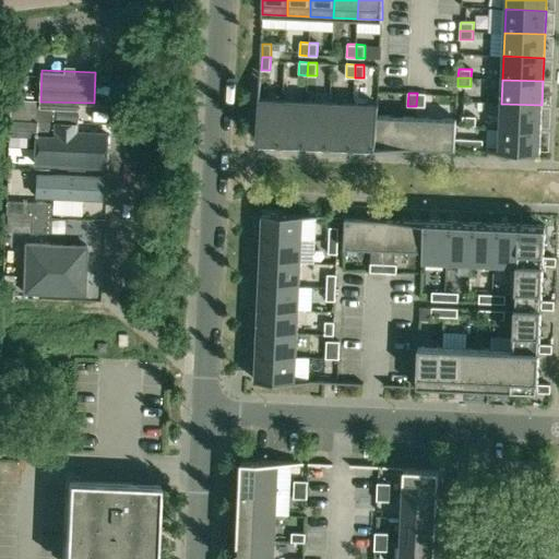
[(417,93),(416,106),(425,106),(426,93),(417,93)]
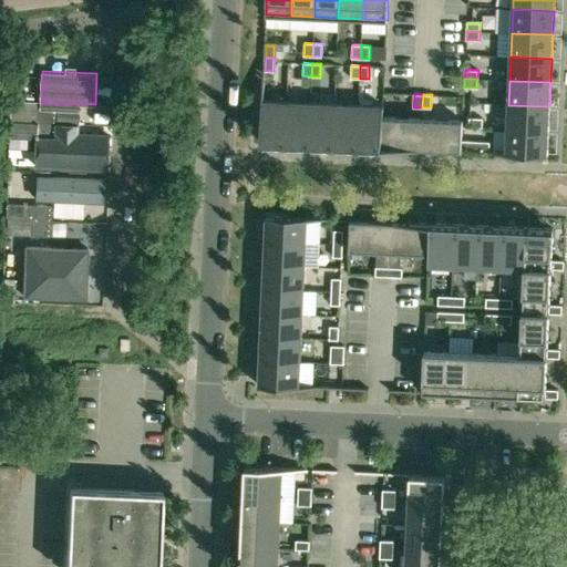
[(261,101),(260,142),(286,143),(287,102),(261,101)]
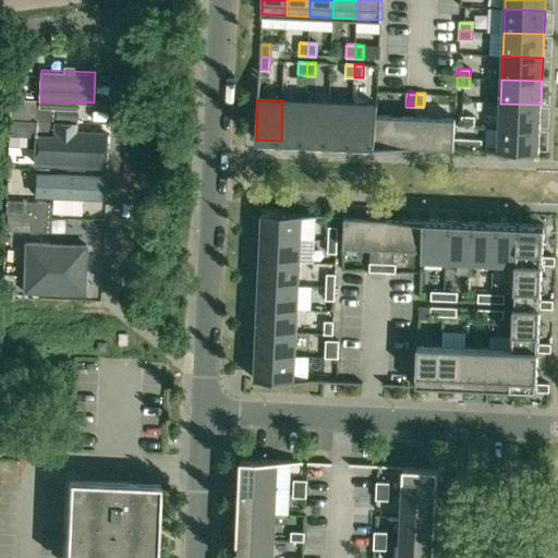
[(282,100),(281,141),(304,142),(306,101),(282,100)]
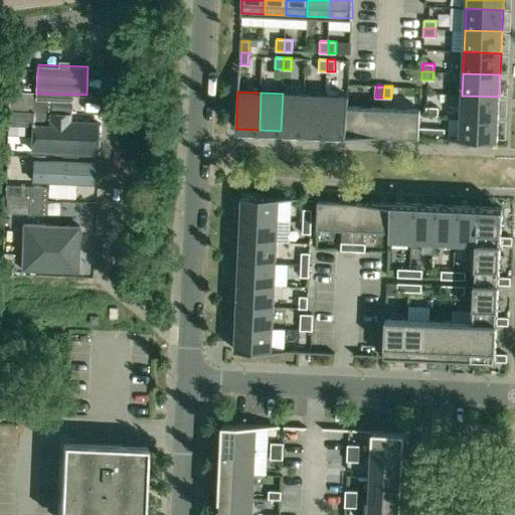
[(283,94),(281,131),(302,132),(304,95),(283,94)]
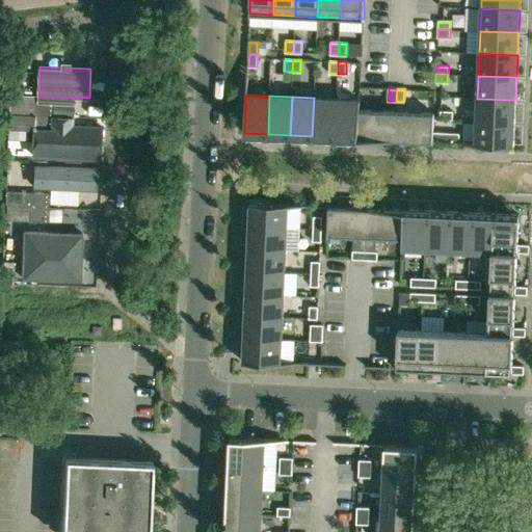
[(314,98),(312,136),(335,137),(337,99),(314,98)]
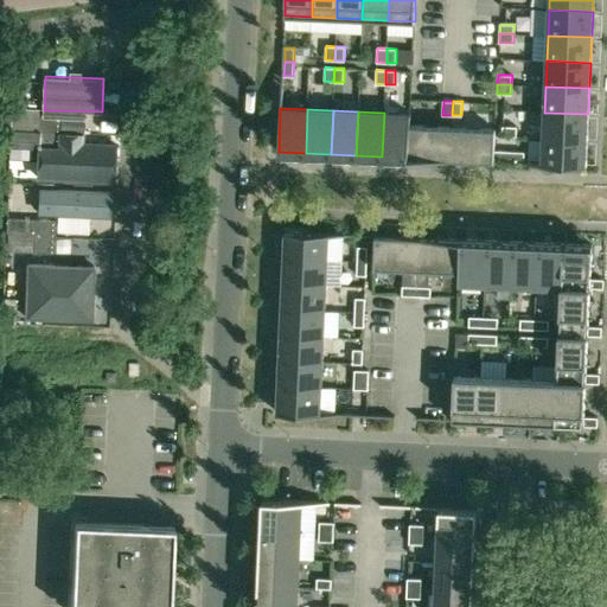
[(38,127),(59,128),(59,114),(39,113),(38,127)]
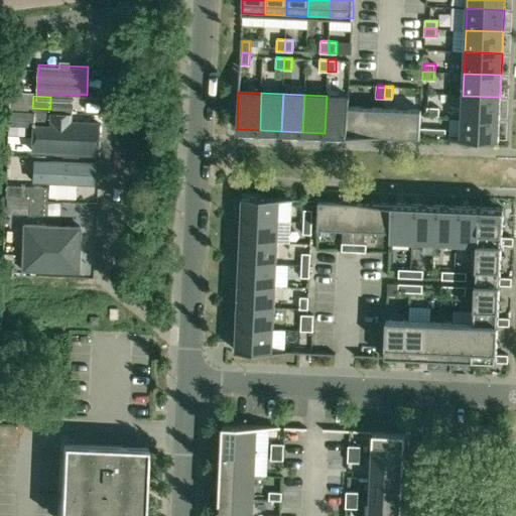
[(327,96),(325,133),(347,134),(349,106),(349,97),(327,96)]
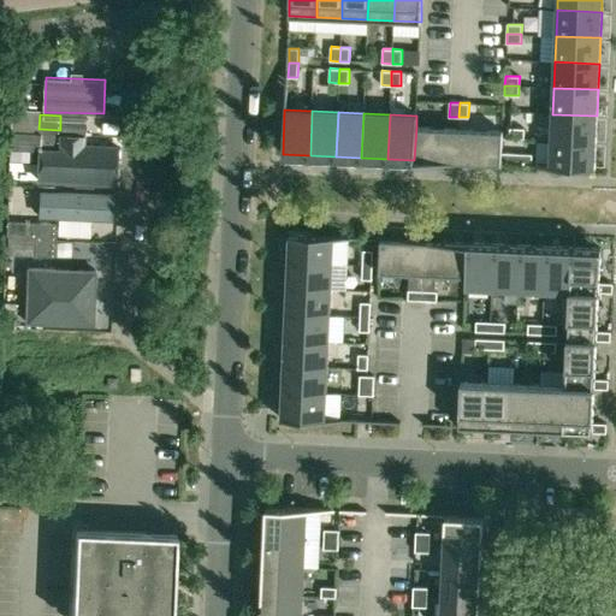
[(552,114),(551,140),(596,142),(597,116),(552,114)]
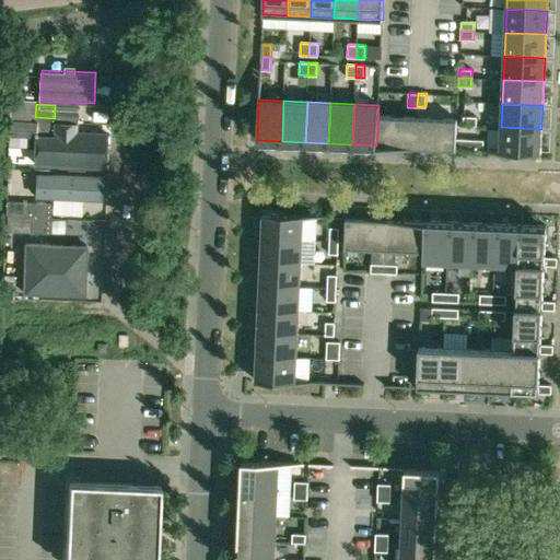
[(378,115),(376,146),(415,148),(417,117),(378,115)]
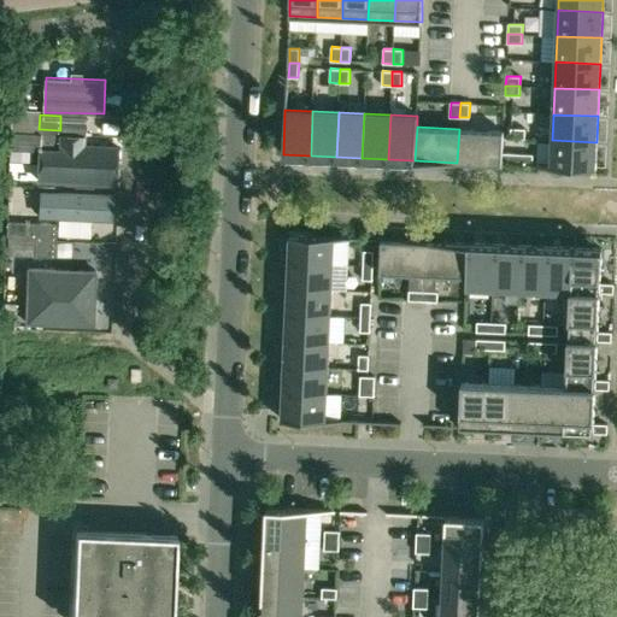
[(60,130),(39,129),(10,128),(7,172),(37,174),(39,146),(59,147),(60,130)]
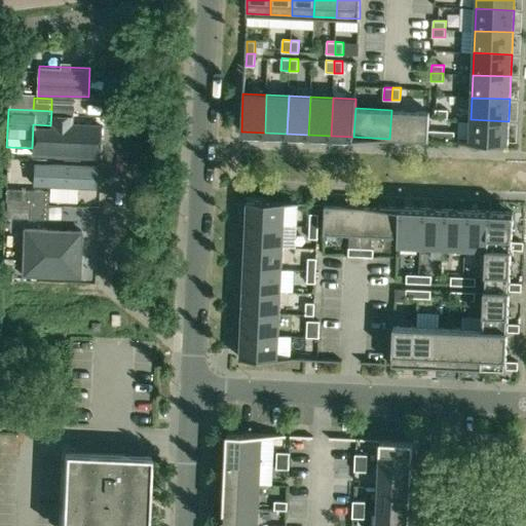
[(436,109),(435,117),(447,118),(448,110),(436,109)]
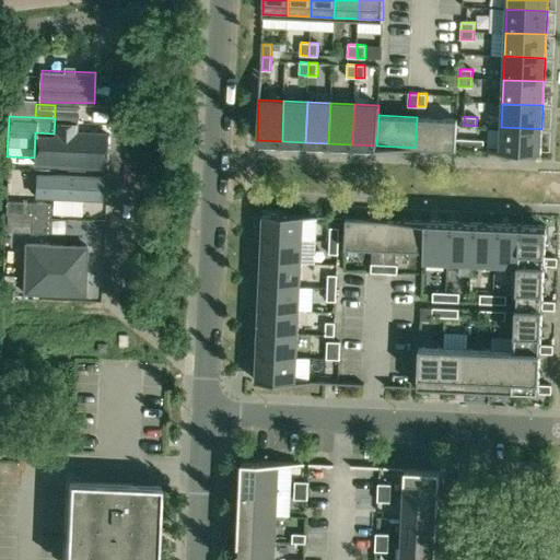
[(417,117),(415,148),(455,150),(457,119),(417,117)]
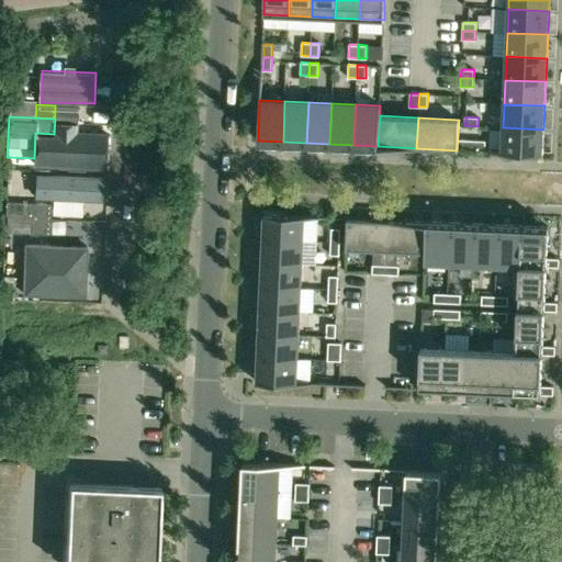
[(108,128),(57,126),(56,135),(36,134),(35,164),(107,167),(108,128)]
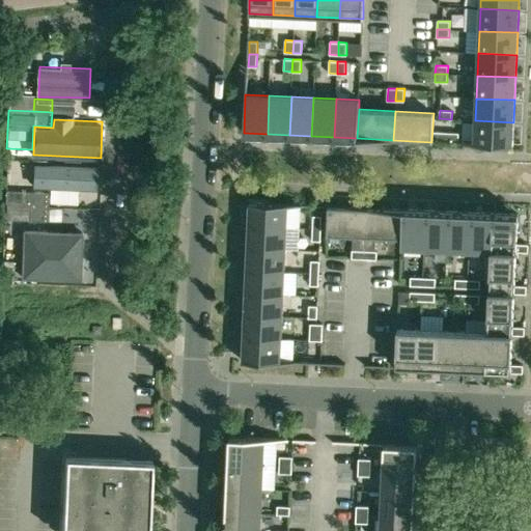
[(475,120),(474,143),(512,145),(513,122),(475,120)]
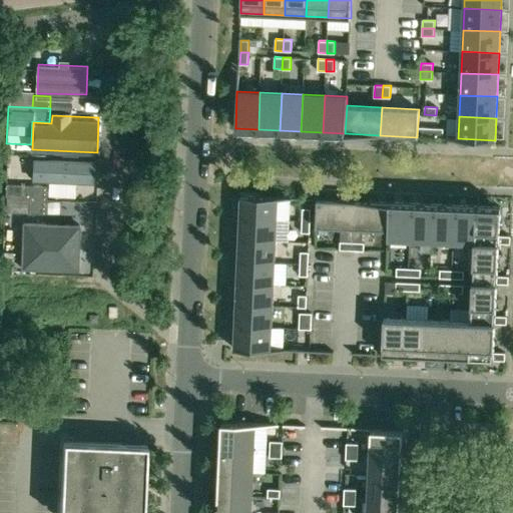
[(418,127),(418,135),(430,136),(430,128),(418,127)]
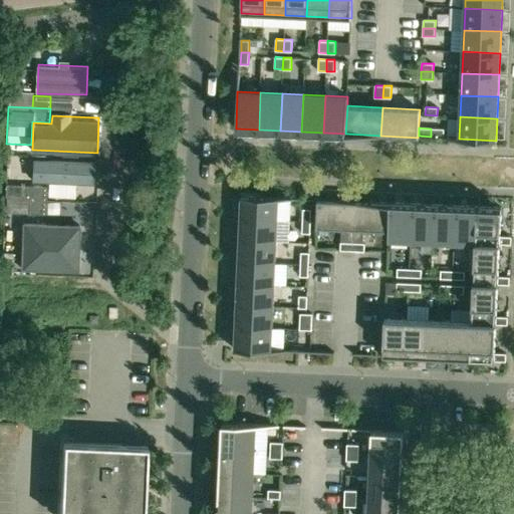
[(32,178),(95,180),(95,160),(33,158),(32,178)]
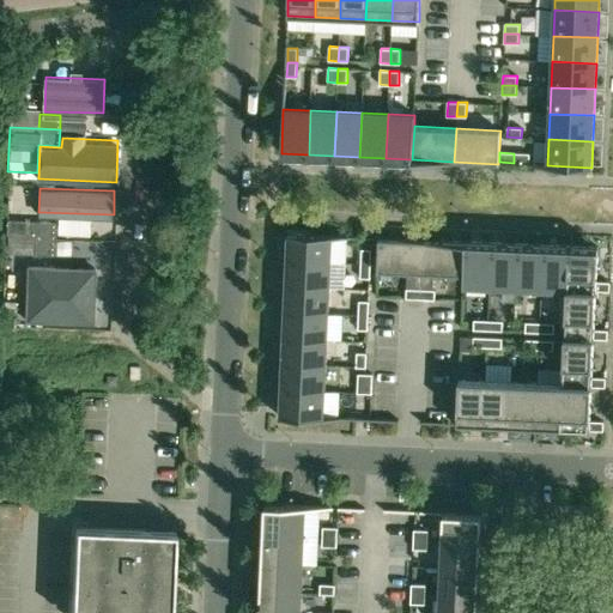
[(35,240),(55,241),(56,219),(7,217),(6,238),(35,240)]
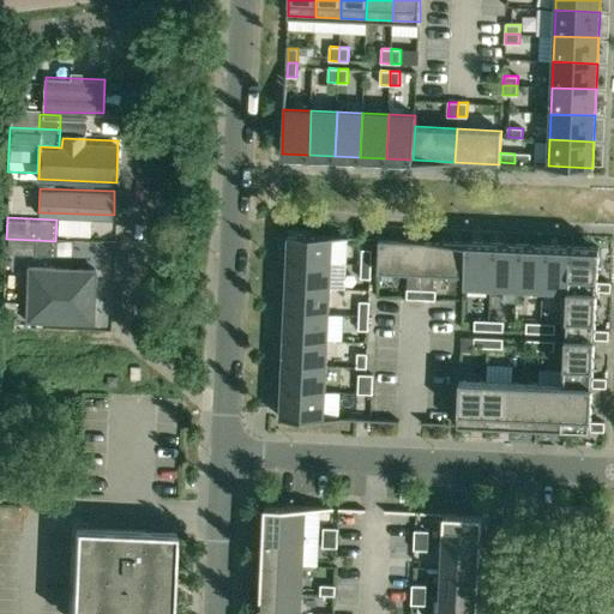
[(288,233),(287,260),(333,263),(335,235),(288,233)]
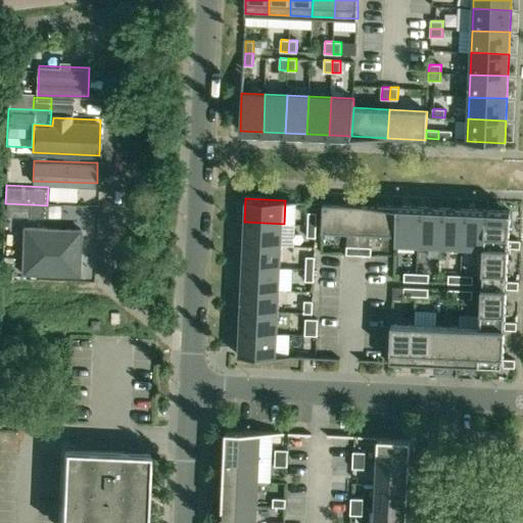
[(323,202),(322,231),(360,232),(361,204),(323,202)]
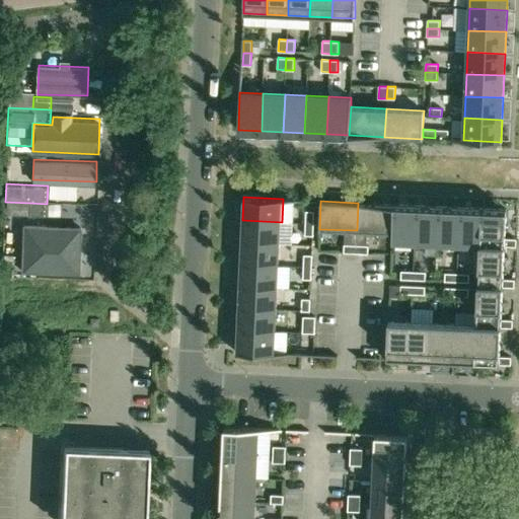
[(47,204),(29,203),(28,216),(47,217),(47,204)]
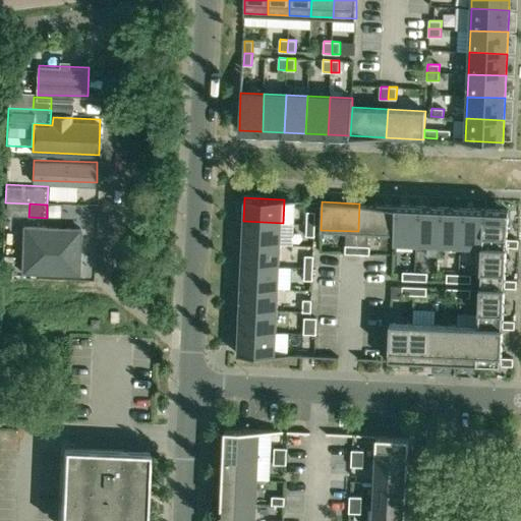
[(359,204),(358,231),(394,233),(395,205),(359,204)]
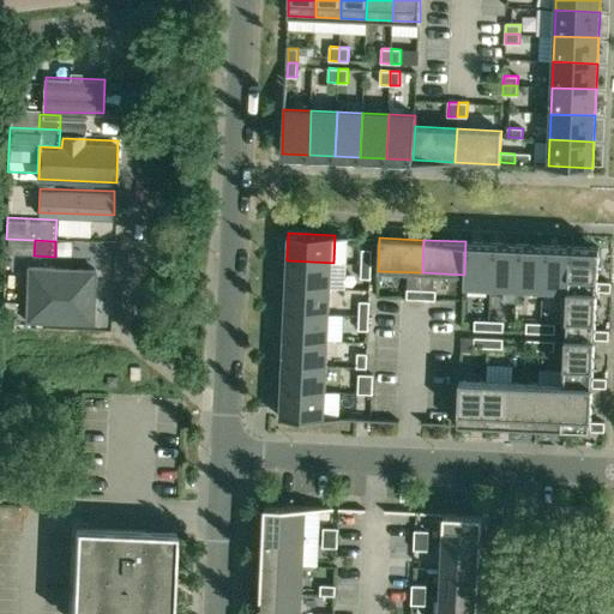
[(6,241),(6,253),(31,254),(30,242),(6,241)]
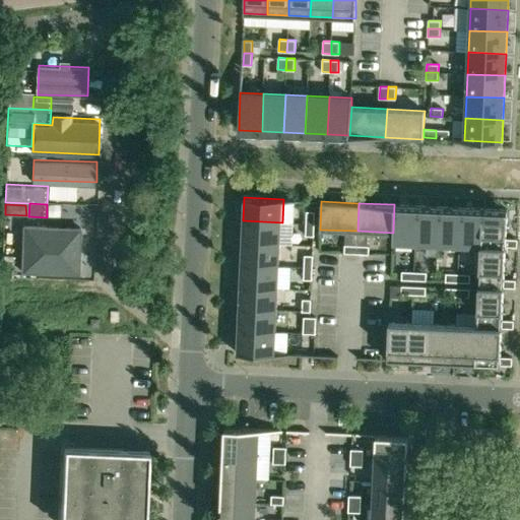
[(393,233),(392,243),(415,244),(417,205),(394,204),(393,233)]
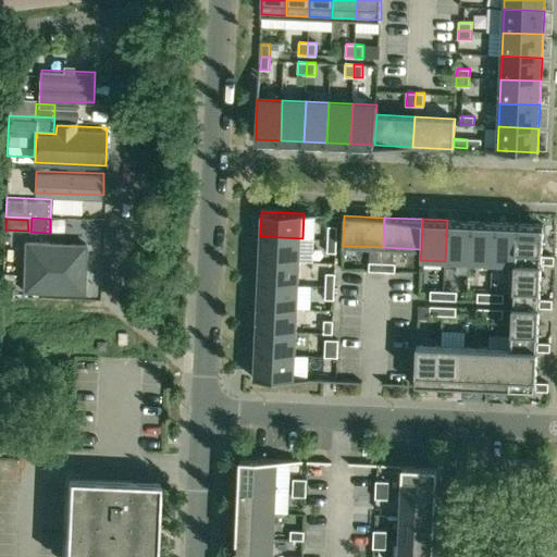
[(447,220),(445,261),(468,262),(470,221),(447,220)]
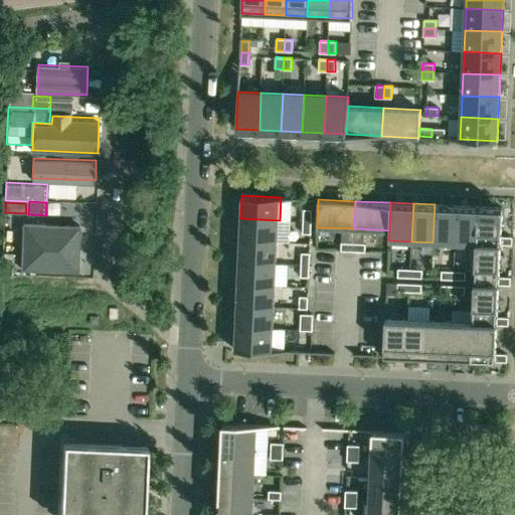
[(435,204),(433,242),(455,243),(456,205),(435,204)]
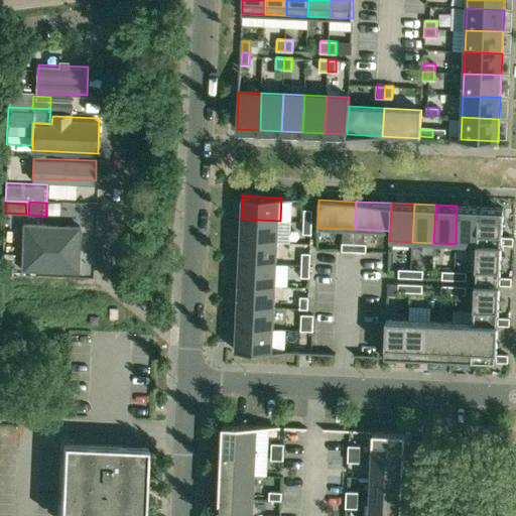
[(457,206),(456,244),(477,245),(477,244),(478,207),(457,206)]
